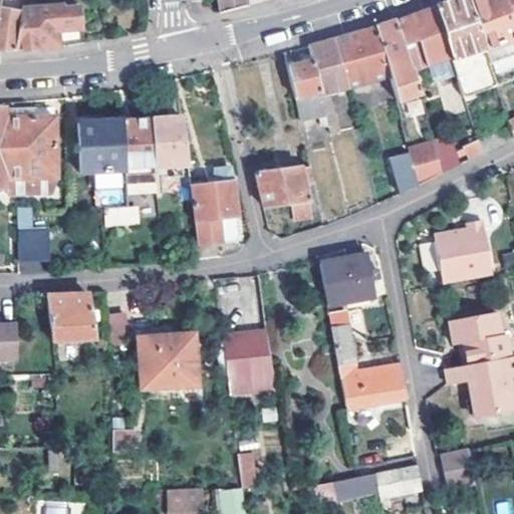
[(0,0),(0,51),(16,50),(23,0),(0,0)]
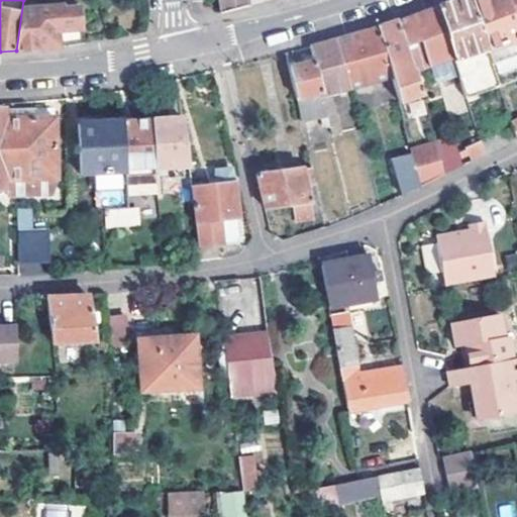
[(57,29),(84,26),(83,13),(82,7),(63,9),(62,6),(41,6),(41,3),(32,0),(23,0),(16,50),(59,45),(57,29)]
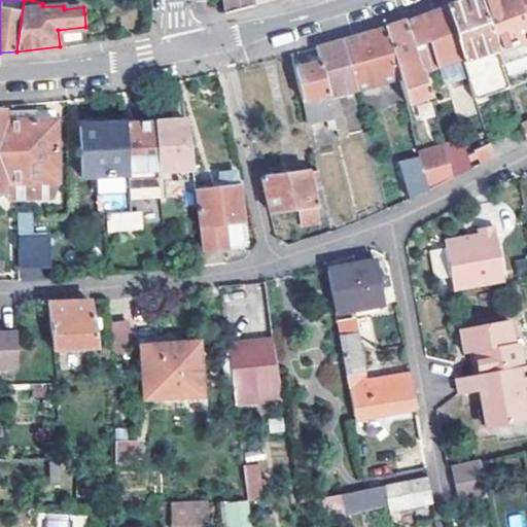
[(221,0),(224,14),(252,7),(250,0),(221,0)]
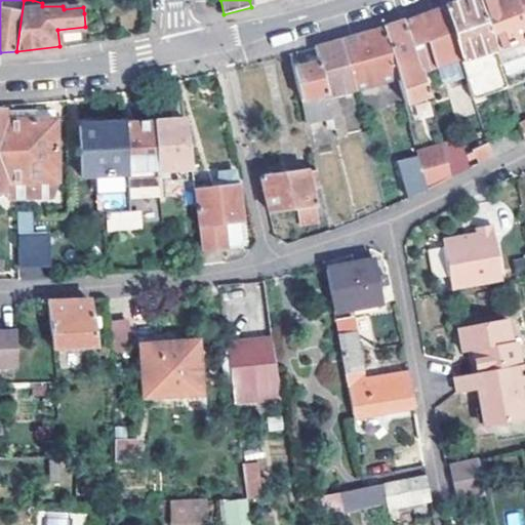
[(443,7),(462,66),(474,101),(508,88),(478,0),(461,0),(450,4),(443,7)]
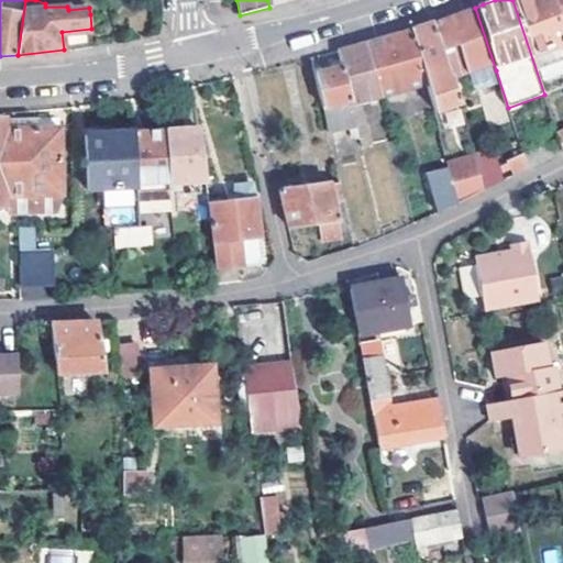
[(512,0),(544,95),(562,87),(562,37),(550,0),(512,0)]
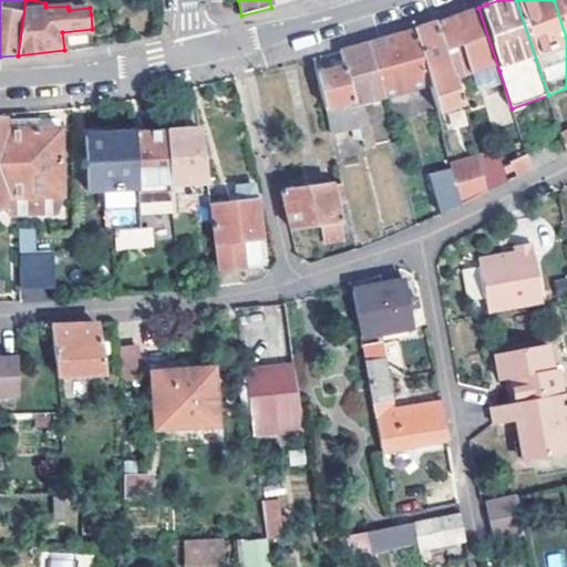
[(566,0),(554,0),(566,38),(566,0)]
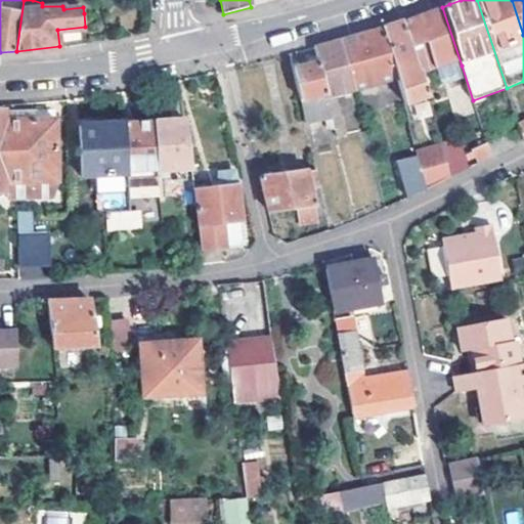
[(424,14),(403,22),(423,81),(462,66),(442,7),(424,14)]
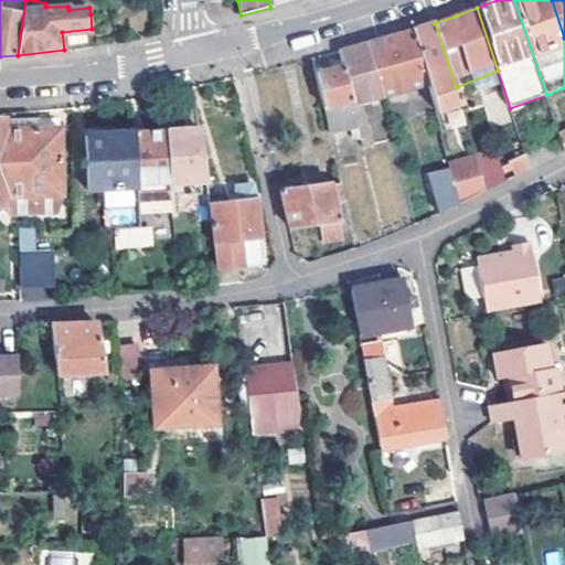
[(456,87),(435,23),(418,29),(413,31),(427,83),(429,89),(435,112),(460,103),(456,87)]
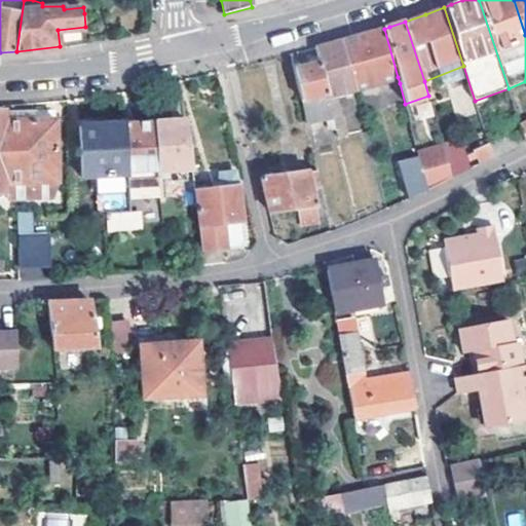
[(398,77),(384,29),(384,28),(363,34),(344,40),(357,87),(398,77)]
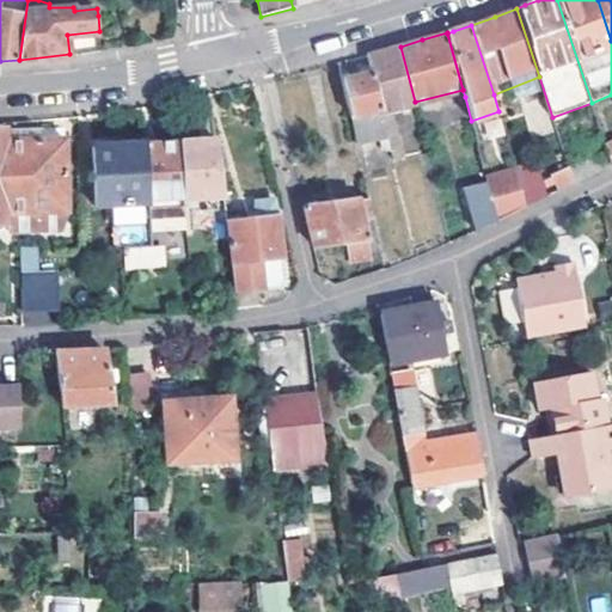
[(372,73),(381,111),(415,102),(401,47),(368,55),(372,73)]
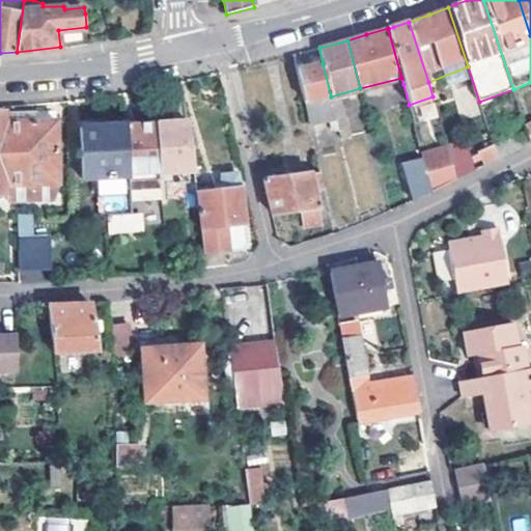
[(323,63),(297,70),(310,129),(315,128),(332,123),(338,121),(331,96),(323,63)]
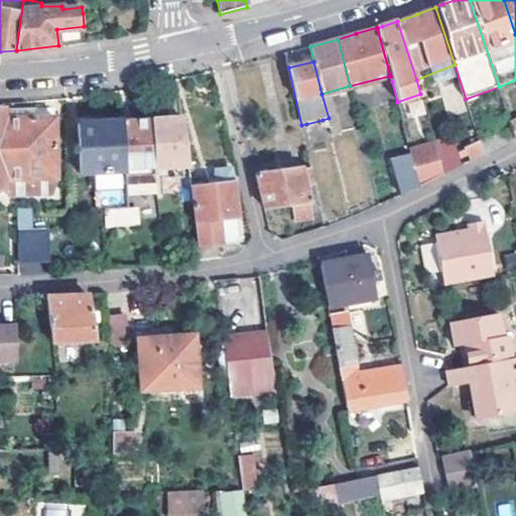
[(397,102),(392,82),(378,87),(384,106),(397,102)]
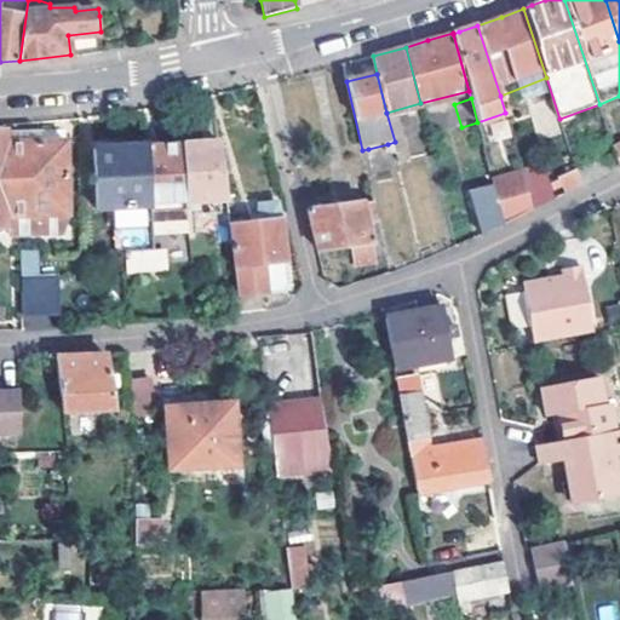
[(0,229),(10,229),(10,218),(69,214),(67,131),(39,132),(40,143),(9,144),(9,132),(0,132),(0,229)]
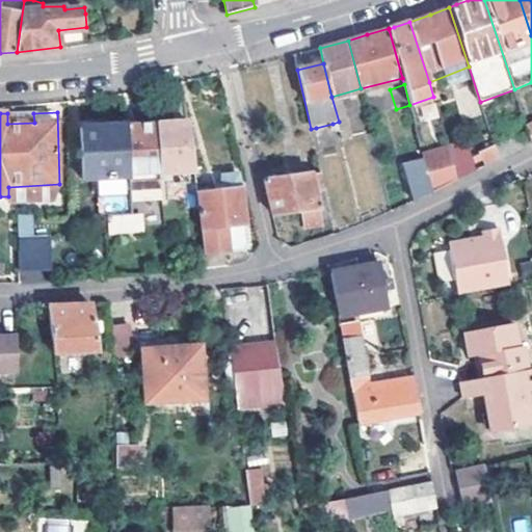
[(34,123),(33,113),(7,113),(7,124),(34,123)]
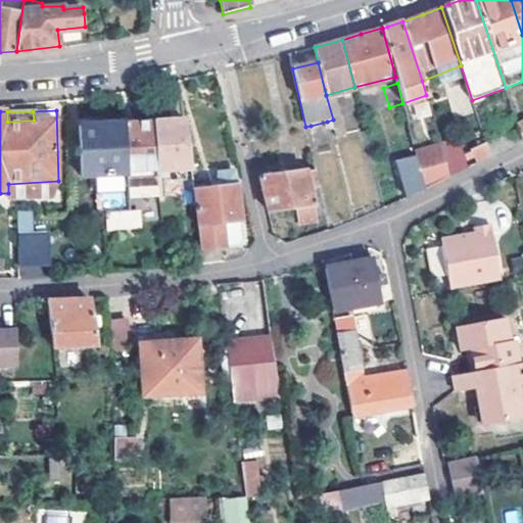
[(156,122),(161,170),(190,168),(185,120),(156,122)]
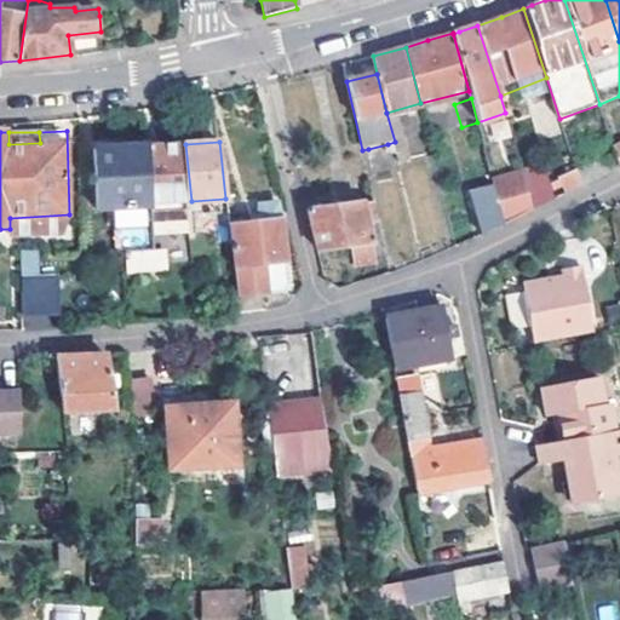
[(388,144),(390,156),(397,154),(395,142),(388,144)]
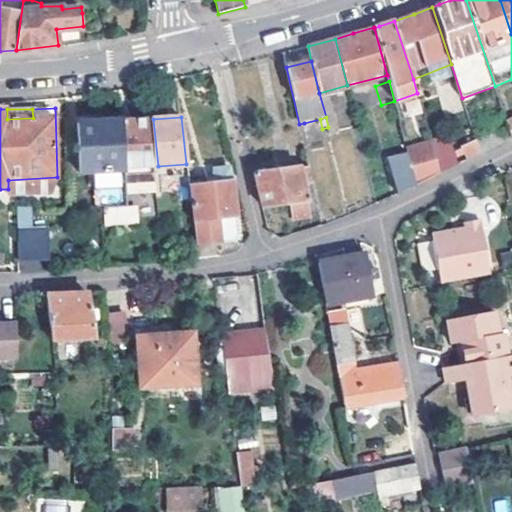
[(153,119),(124,121),(130,169),(131,172),(133,189),(160,186),(158,166),(153,119)]
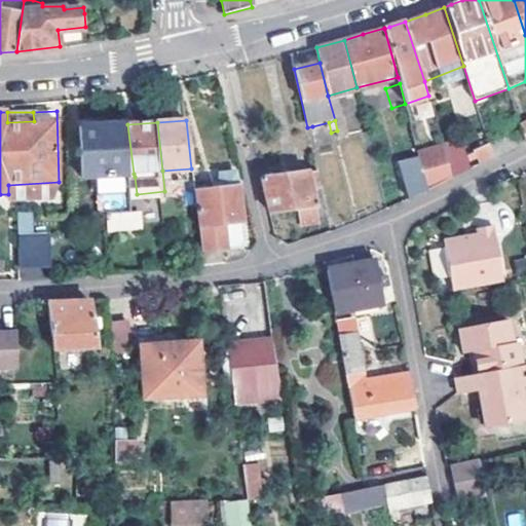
[(329,122),(312,126),(314,137),(331,133),(329,122)]
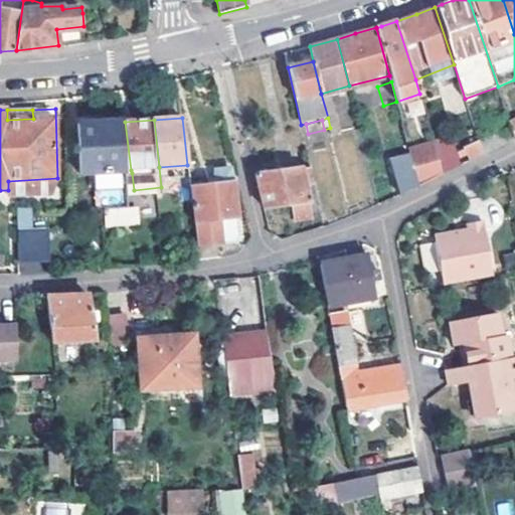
[(131,170),(125,122),(81,125),(84,175),(116,173),(132,173),(131,170)]
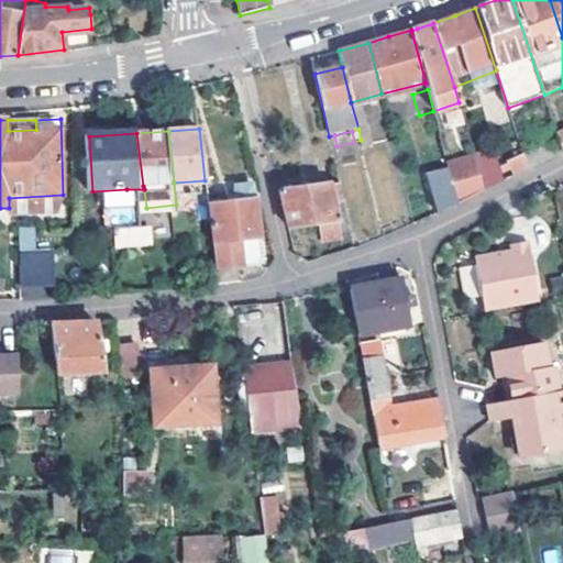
[(562,151),(559,139),(525,155),(529,169),(562,153),(562,151)]
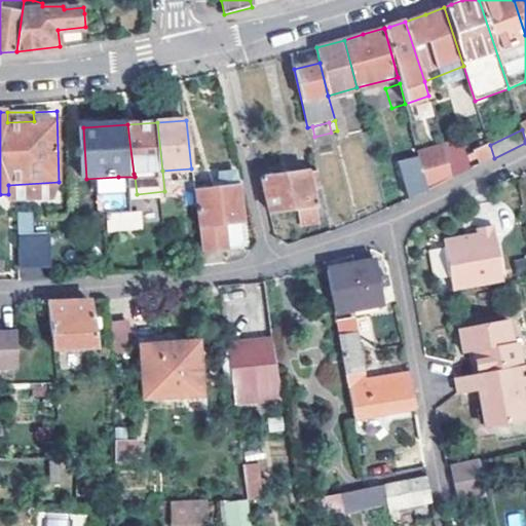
[(462,138),(443,144),(445,149),(454,178),(473,168),(462,138)]
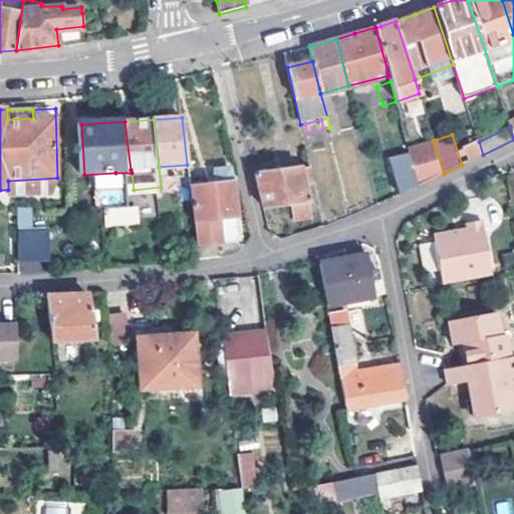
[(410,152),(411,158),(419,186),(444,174),(435,146),(410,152)]
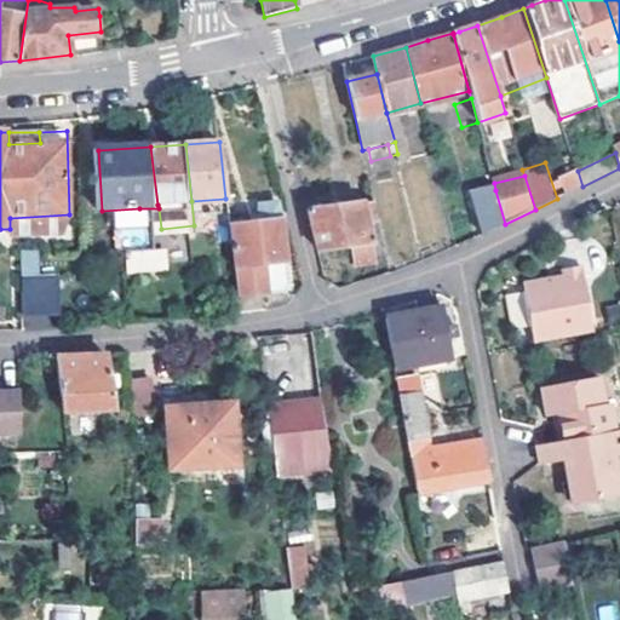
[(470,197),(481,235),(505,224),(495,190),(470,197)]
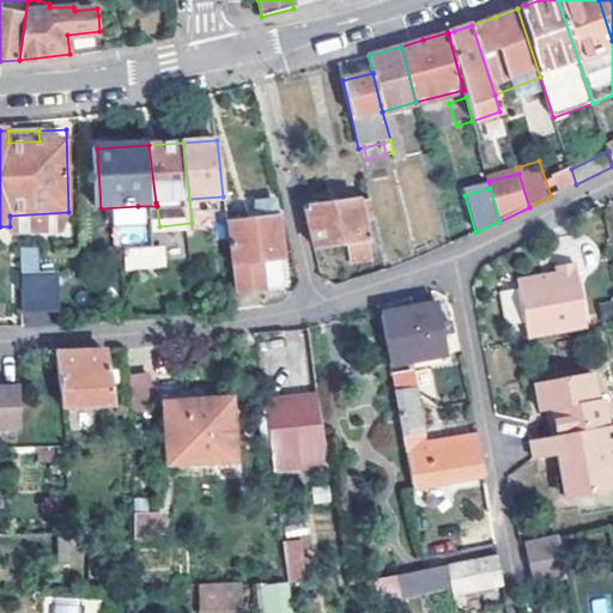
[(304,207),(313,246),(343,240),(346,253),(369,248),(364,223),(374,220),(368,194),(337,200),(334,195),(327,196),(328,202),(304,207)]
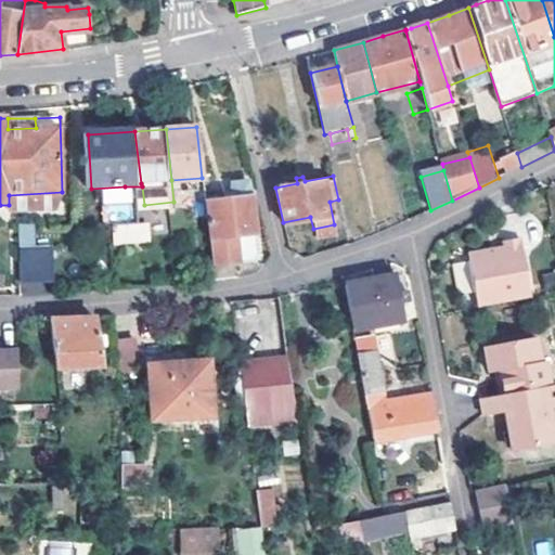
[(235,196),(250,194),(249,180),(233,181),(235,196)]
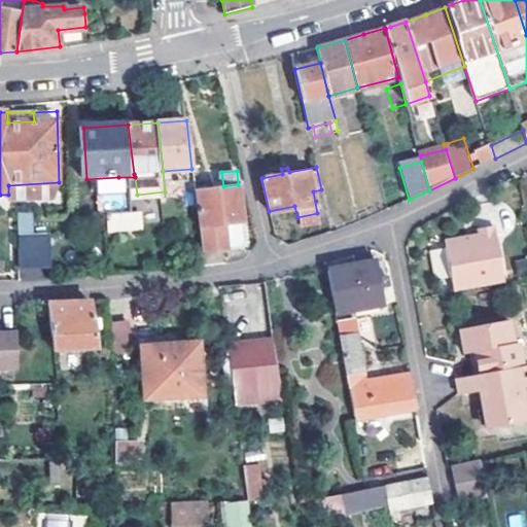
[(135,177),(118,177),(124,215),(139,213),(137,195),(135,177)]
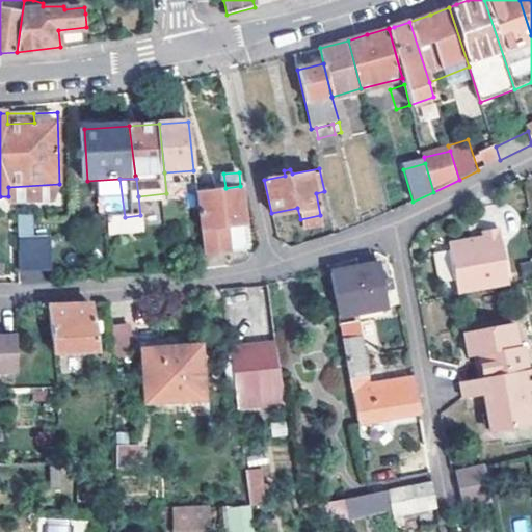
[(54,200),(59,184),(8,187),(8,196),(8,202),(54,200)]
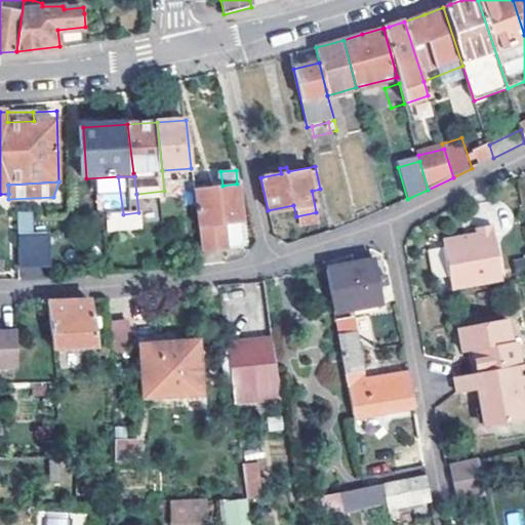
[(223,186),(194,189),(201,252),(244,246),(237,184),(223,186)]
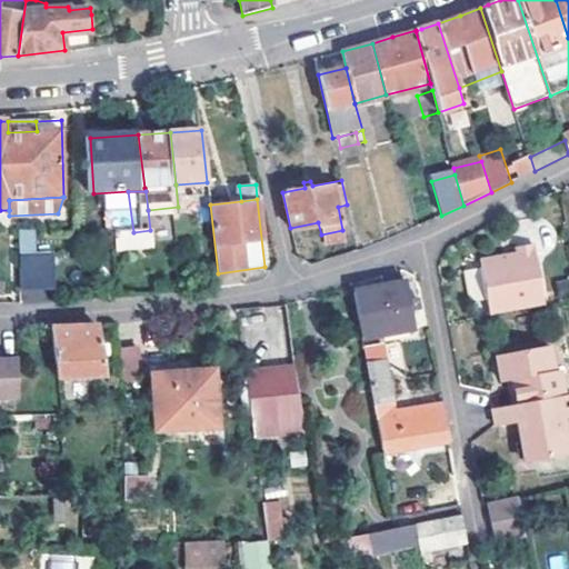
[(125,233),(123,249),(159,243),(158,229),(150,230),(133,232),(125,233)]
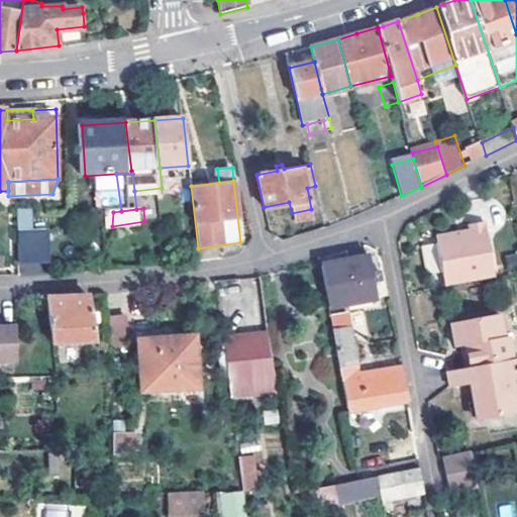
[(48,209),(18,210),(19,264),(49,264),(48,209)]
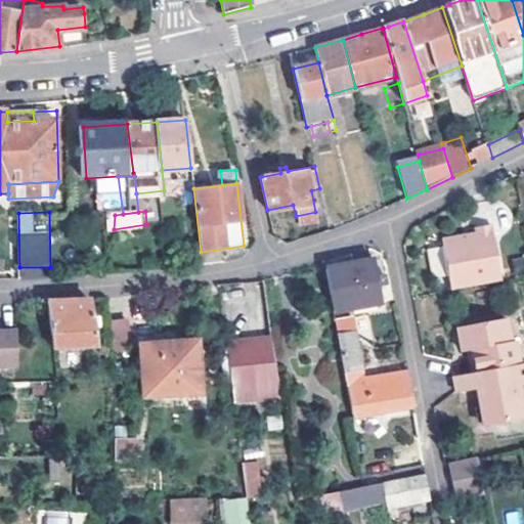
[(490,229),(471,233),(474,243),(441,250),(452,294),(503,284),(490,229)]
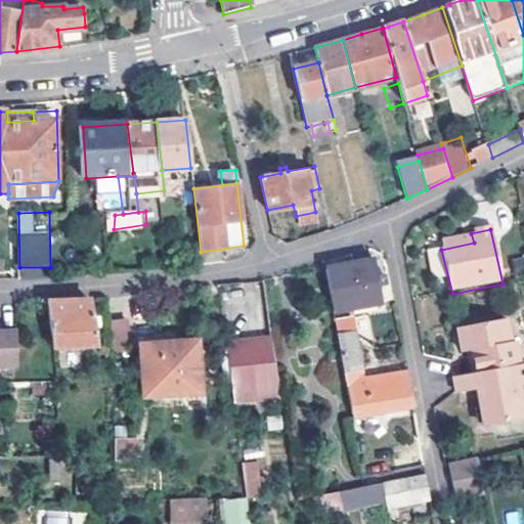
[(474,243),(471,233),(439,239),(441,250),(474,243)]
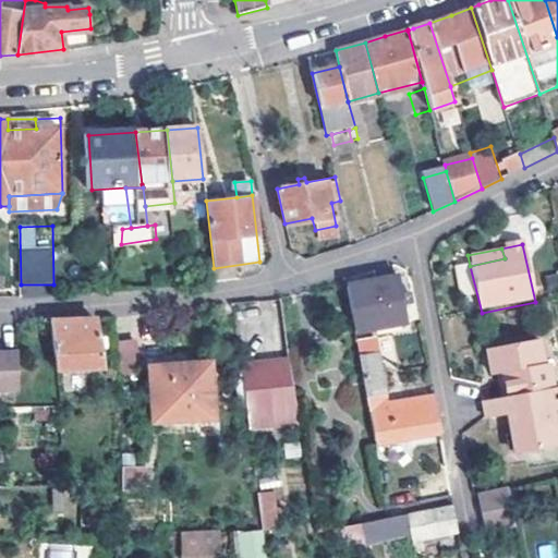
[(401,276),(347,287),(356,332),(412,320),(401,276)]
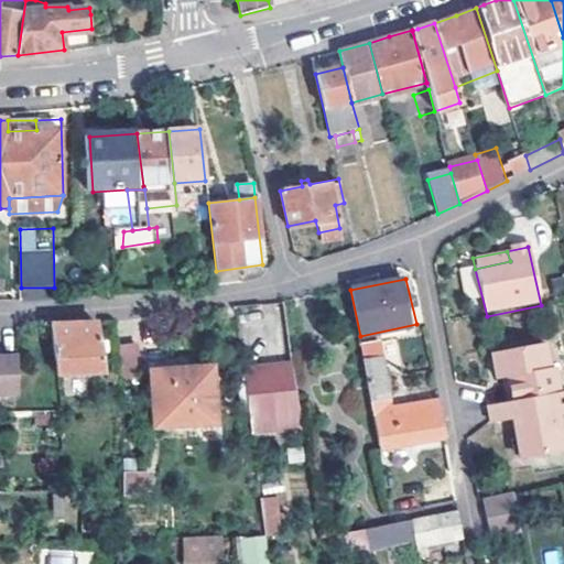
[(52,326),(58,375),(104,373),(97,325),(52,326)]
